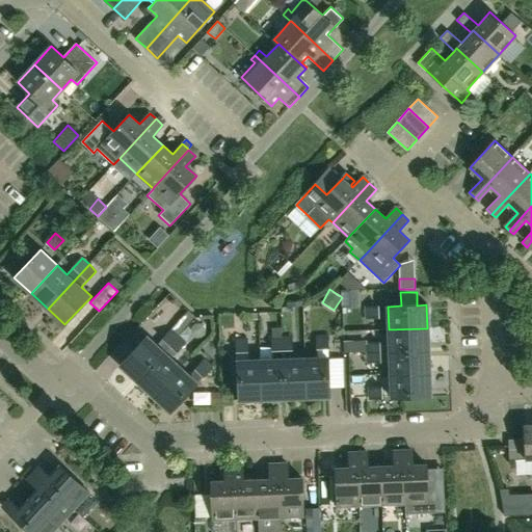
[(367,318),(378,318),(378,307),(367,308),(367,318)]
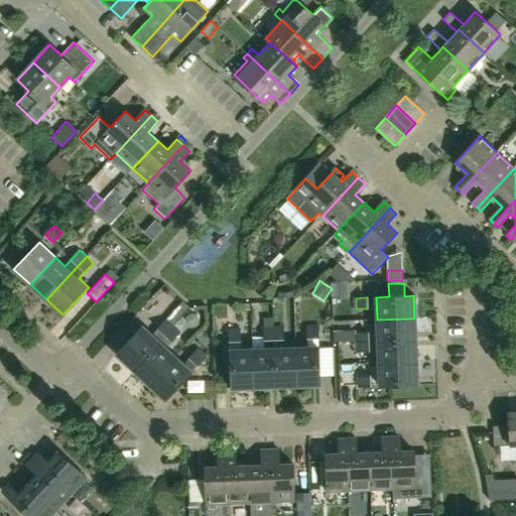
[(378,342),(415,340),(414,318),(377,319),(378,342)]
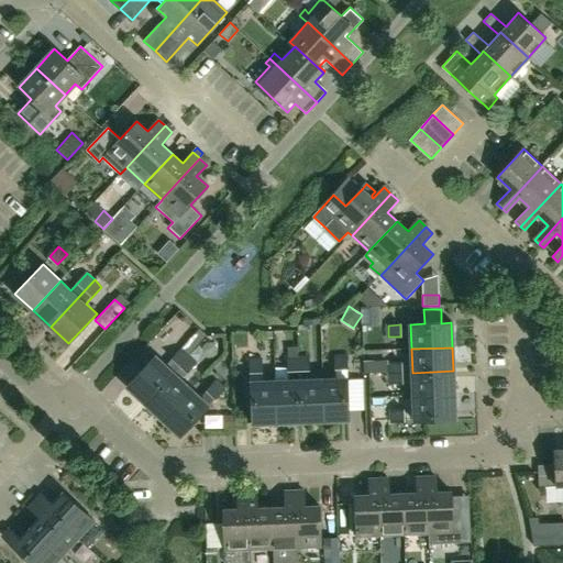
[(144,403),(189,355),(181,349),(173,359),(166,365),(155,355),(127,386),(144,403)]
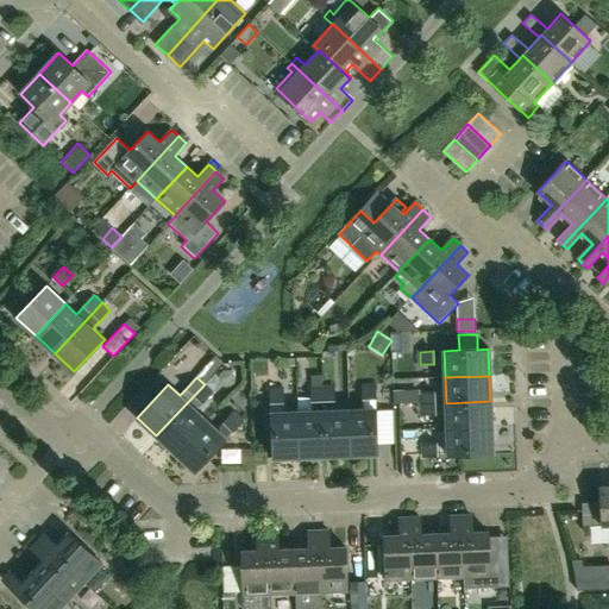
[(175,453),(206,420),(196,410),(202,402),(213,391),(205,384),(156,435),(175,453)]
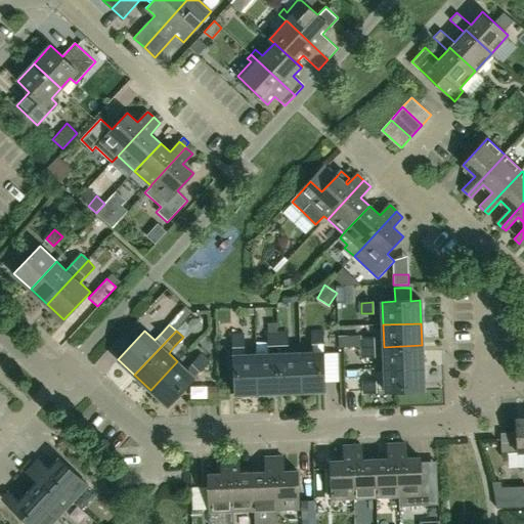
[(269,345),(278,345),(277,333),(268,334),(269,345)]
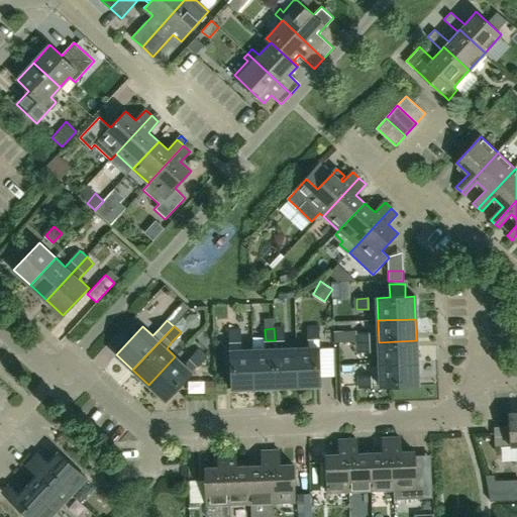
[(275,340),(284,340),(284,328),(274,328),(275,340)]
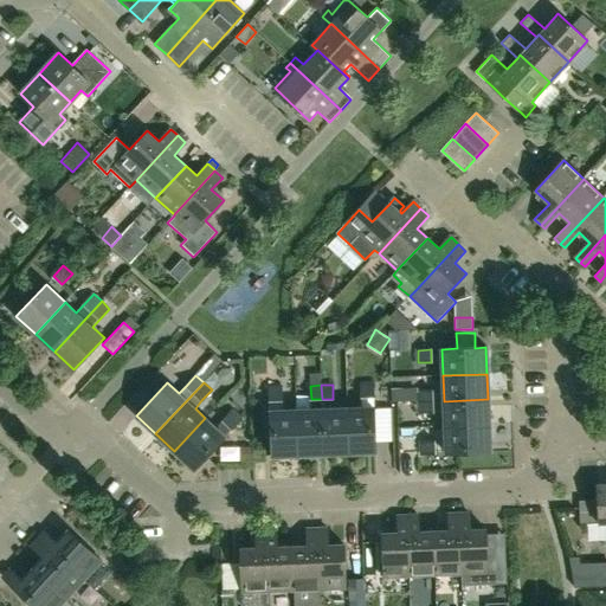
[(270,401),(282,400),(282,387),(269,387),(270,401)]
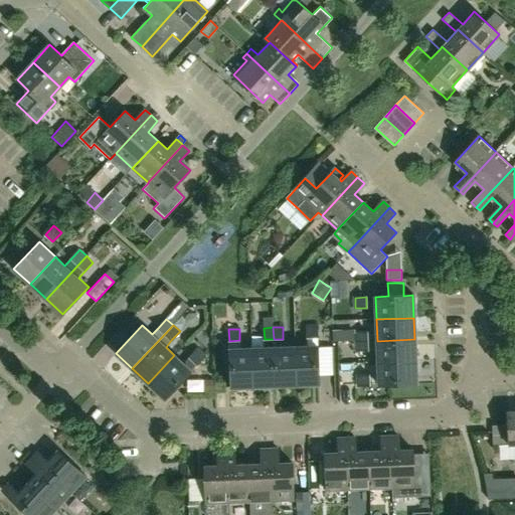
[(356,342),(368,342),(367,332),(356,332),(356,342)]
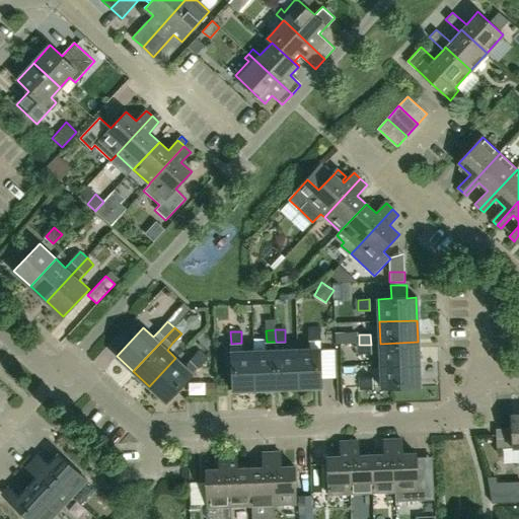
[(309,350),(298,350),(299,388),(322,387),(321,349),(320,350),(320,341),(309,341),(309,350)]
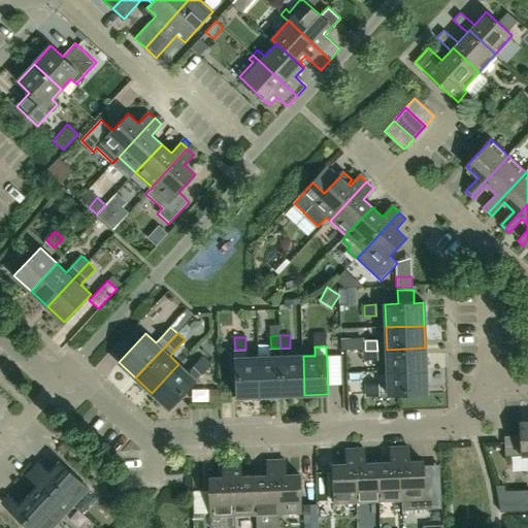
[(388,371),(426,370),(425,348),(387,350),(388,371)]
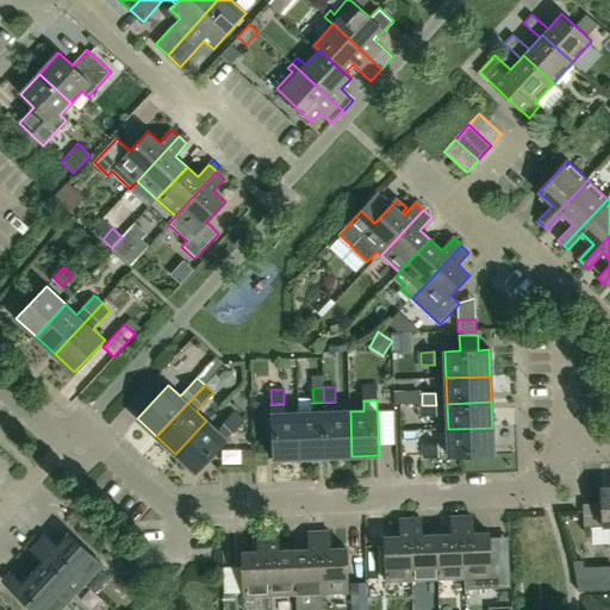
[(422,417),(436,416),(436,405),(422,405),(422,417)]
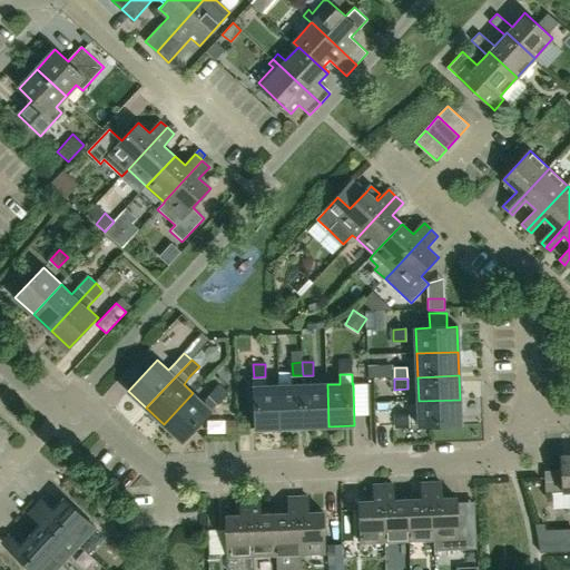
[(212,410),(228,393),(219,384),(203,402),(193,393),(164,424),(183,441),(212,410)]
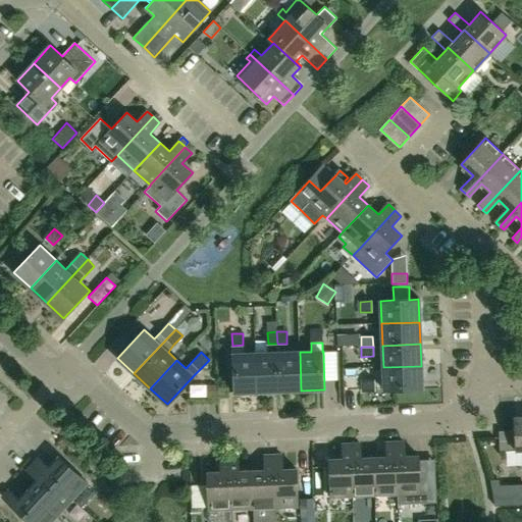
[(278,392),(301,390),(300,352),(277,353),(278,392)]
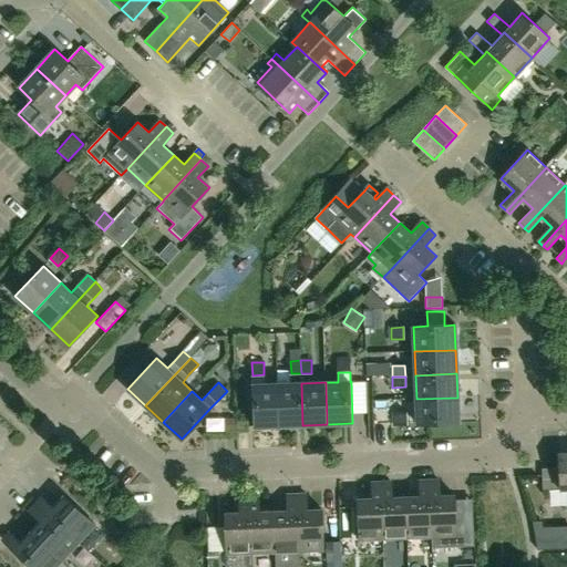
[(279,425),(302,425),(301,383),(278,384),(279,425)]
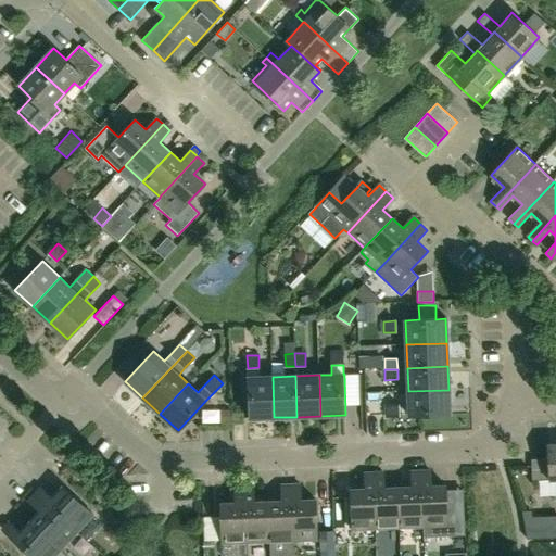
[(250,418),(274,417),(273,377),(248,378),(250,418)]
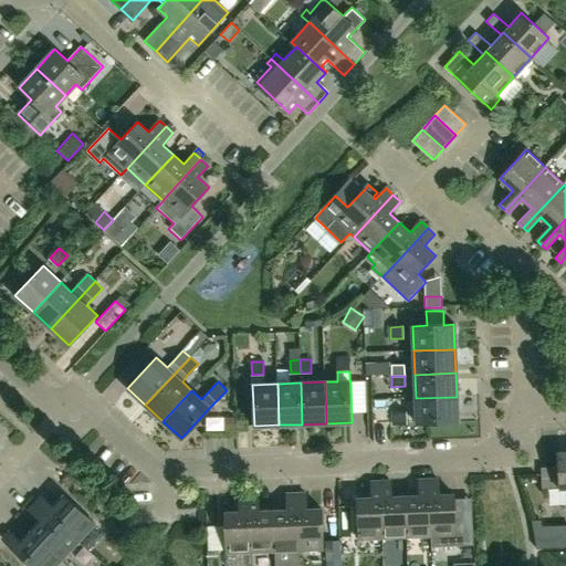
[(417,423),(458,422),(457,397),(416,398),(417,423)]
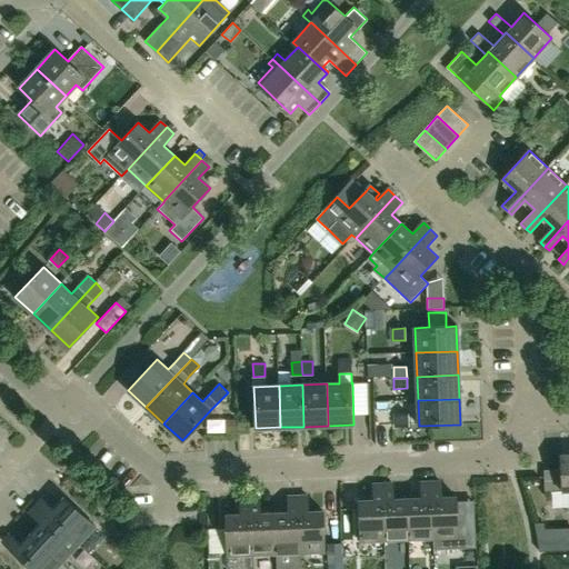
[(396,427),(409,427),(408,415),(396,415),(396,427)]
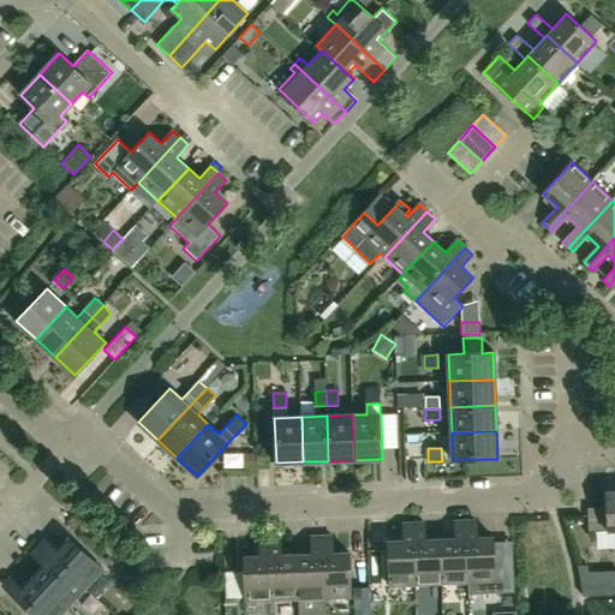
[(256,469),(255,453),(244,453),(245,469),(256,469)]
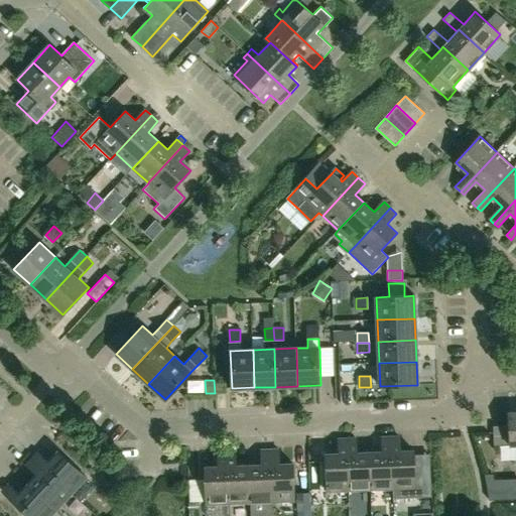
[(371,490),(393,490),(391,437),(383,437),(383,453),(370,453),(371,490)]
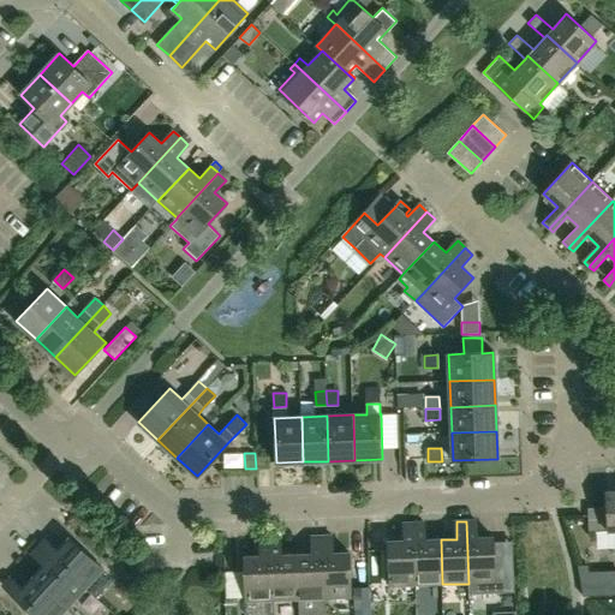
[(477,538),(477,521),(466,521),(469,584),(469,595),(514,593),(513,563),(495,563),(494,537),(477,538)]
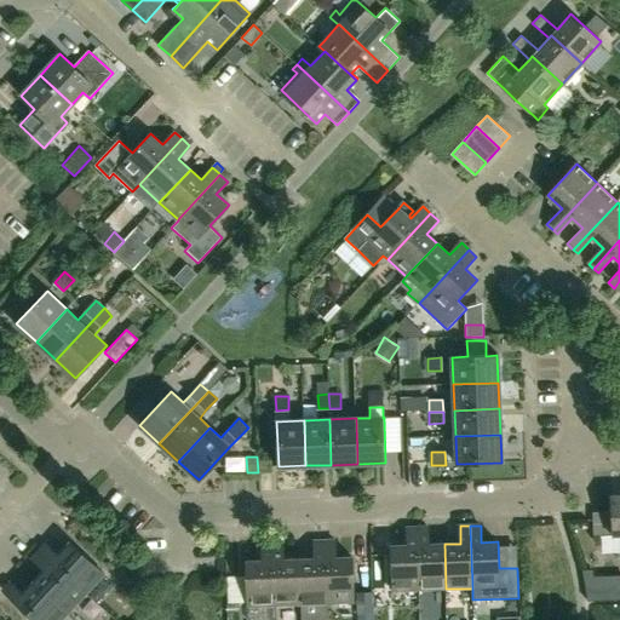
[(394,591),(420,590),(418,528),(407,528),(408,545),(391,546),(394,591)]
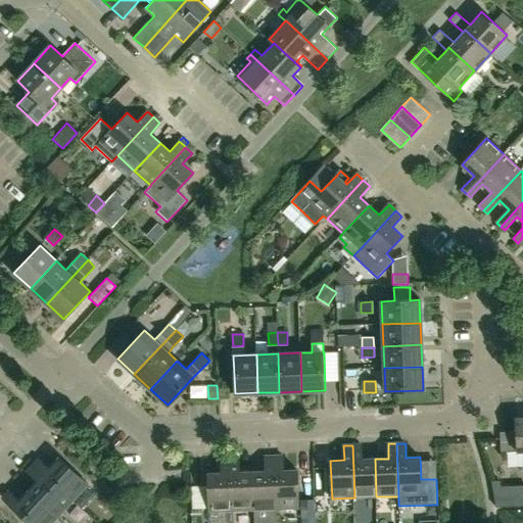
[(362,460),(361,445),(352,445),(354,497),(376,496),(375,459),(362,460)]
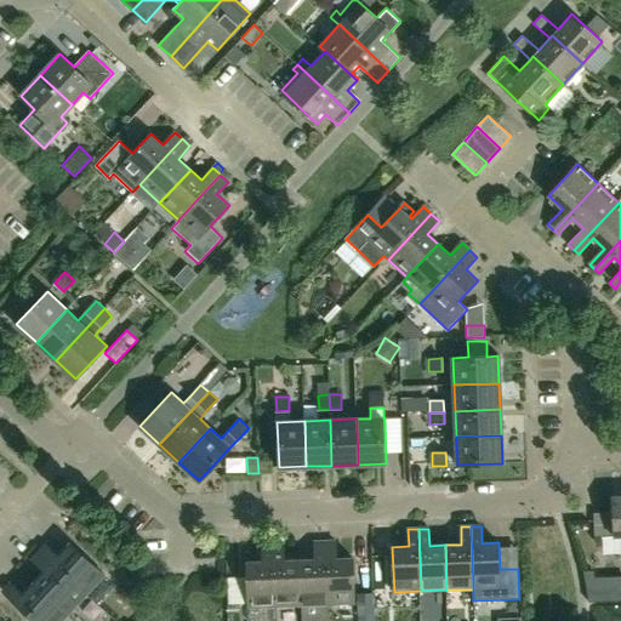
[(302,605),(328,605),(325,542),(314,542),(315,560),(300,560),(302,605)]
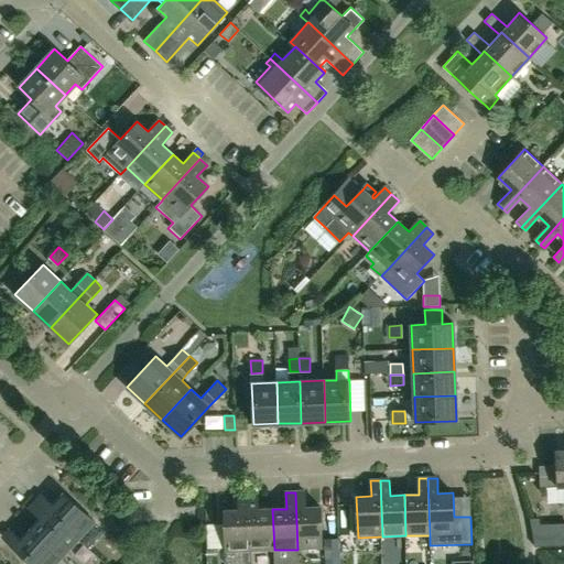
[(305,508),(305,492),(295,492),(297,550),(323,549),(321,507),(305,508)]
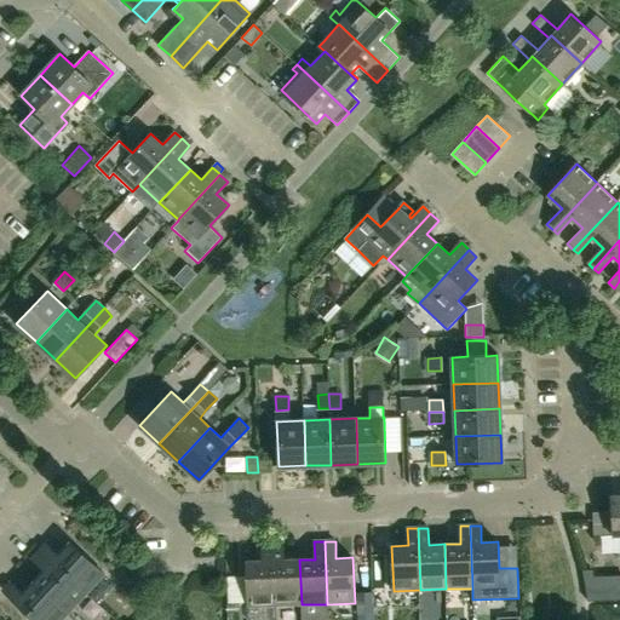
[(104,573),(70,543),(59,555),(47,543),(40,550),(85,593),(104,573)]
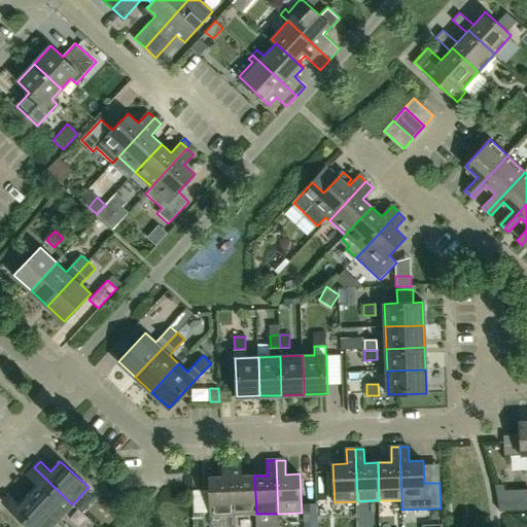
[(211,516),(234,515),(232,461),(222,462),(223,477),(209,478),(211,516)]
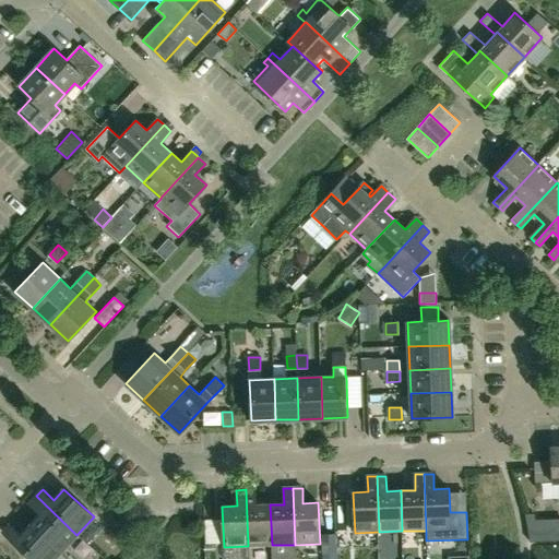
[(256,506),(256,489),(246,489),(248,546),(272,545),(270,504),(256,506)]
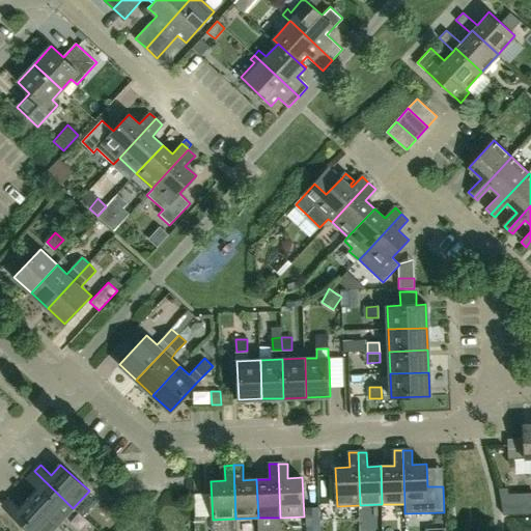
[(58,524),(73,508),(34,471),(28,478),(39,488),(30,498),(58,524)]
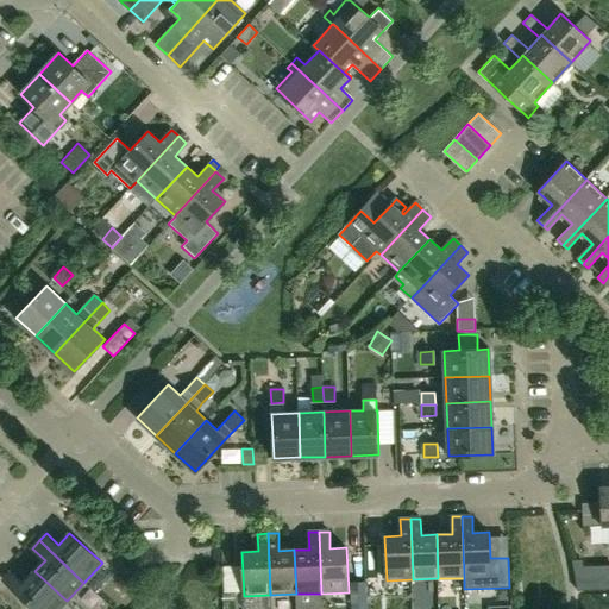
[(598,581),(598,566),(582,566),(582,581),(598,581)]
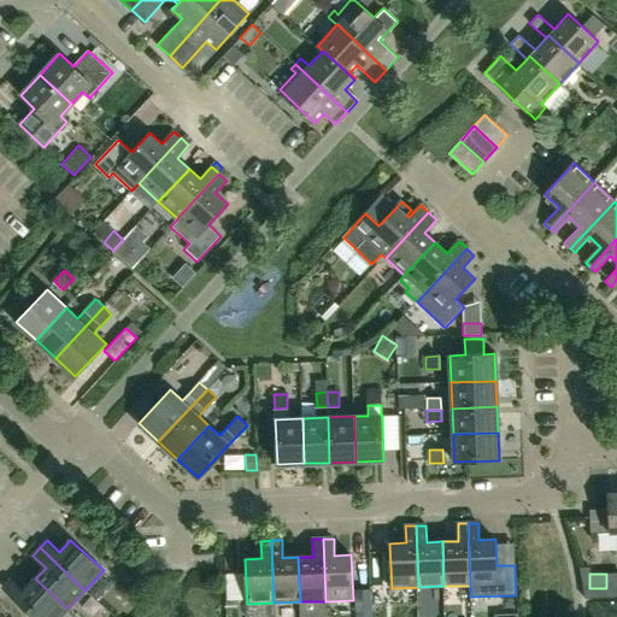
[(59,616),(68,609),(35,579),(24,591),(11,579),(4,587),(36,616),(59,616)]
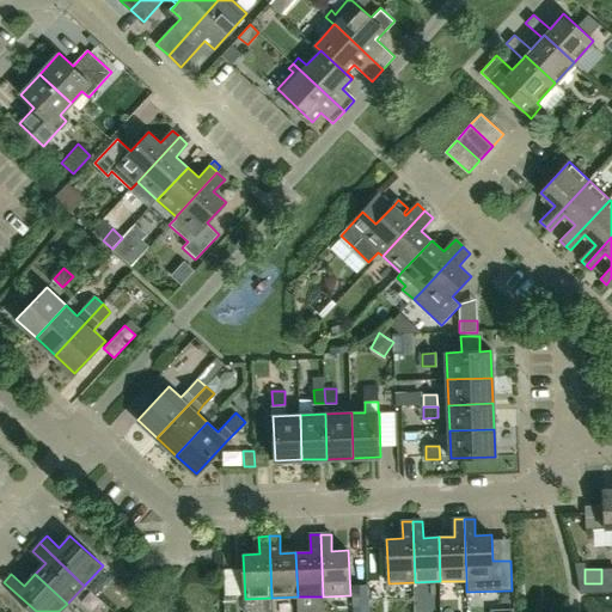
[(142,582),(133,592),(144,603),(153,592),(144,583),(142,582)]
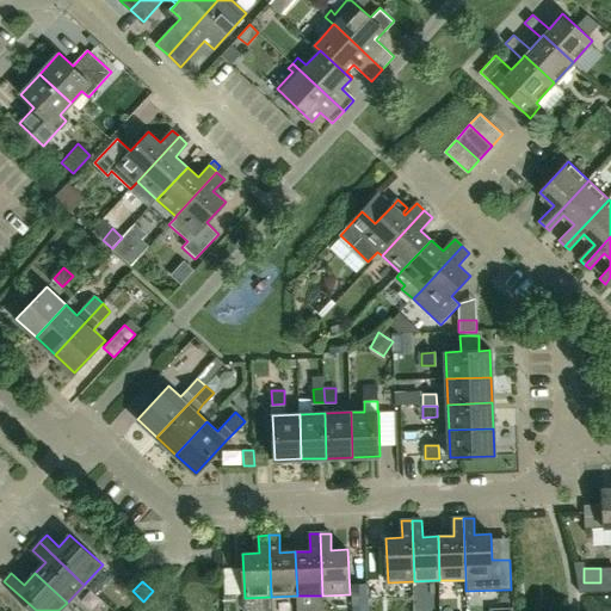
[(368,610),(366,582),(351,584),(352,610),(368,610)]
